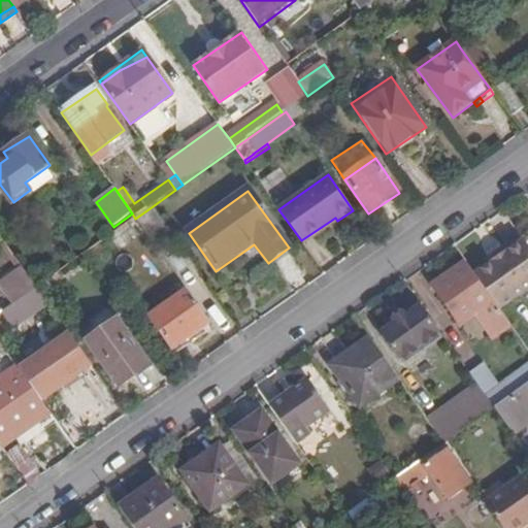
[(153,243),(170,231),(153,206),(135,219),(153,243)]
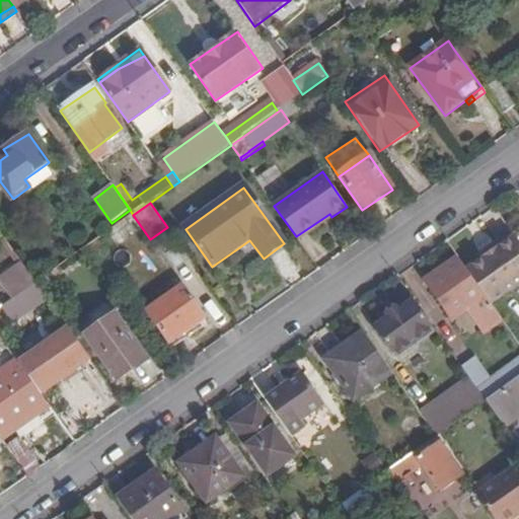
[(296,236),(299,240),(331,217),(329,214),(296,236)]
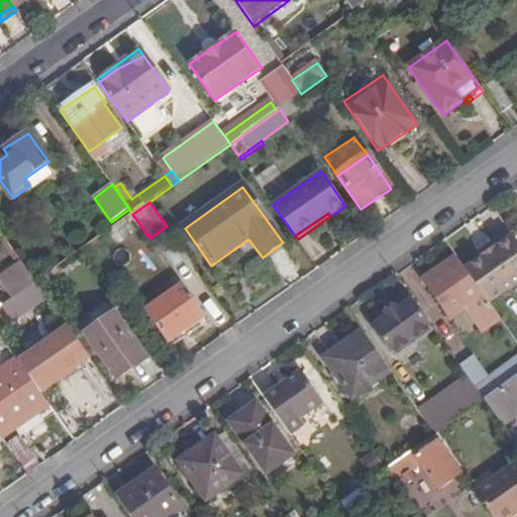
[(516,283),(516,241),(513,236),(495,249),(481,260),(464,271),(483,296),(488,305),(516,283)]
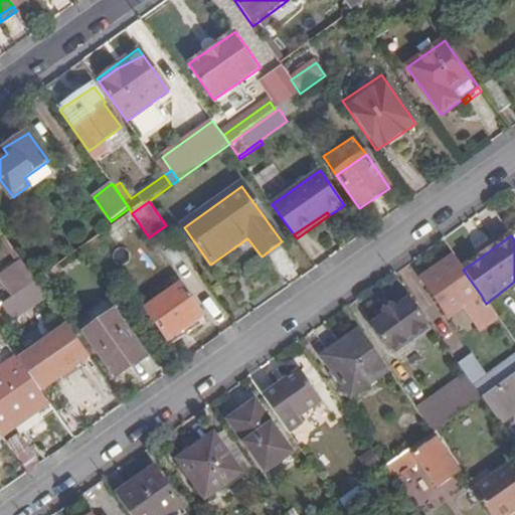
[(479,259),(493,248),(491,243),(476,253),(479,259)]
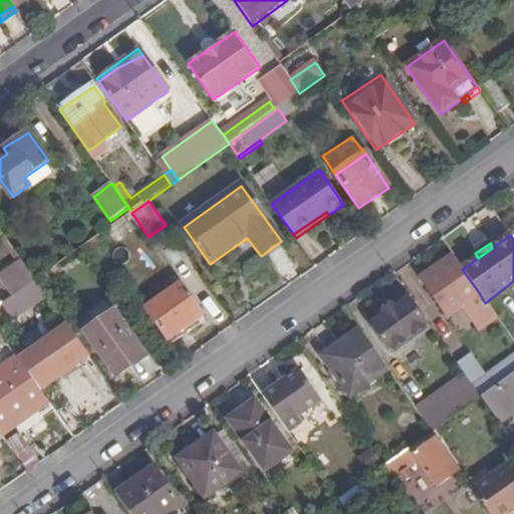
[(462,269),(453,257),(421,280),(448,317),(480,294),(462,269)]
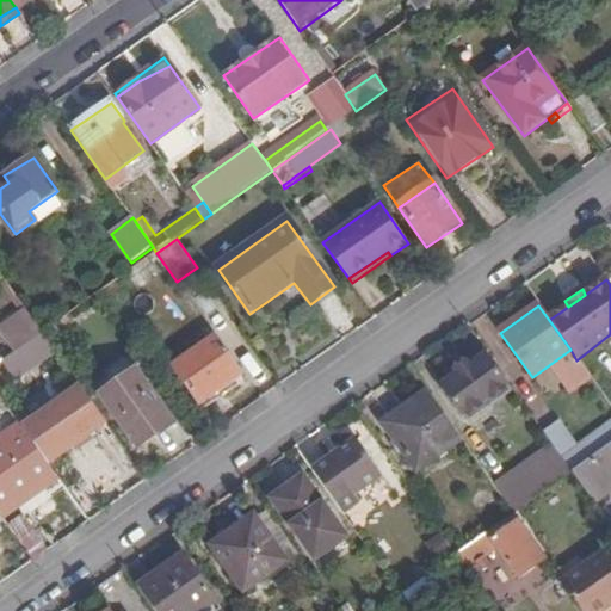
[(0,332),(16,353),(42,334),(25,309),(0,328),(0,332)]
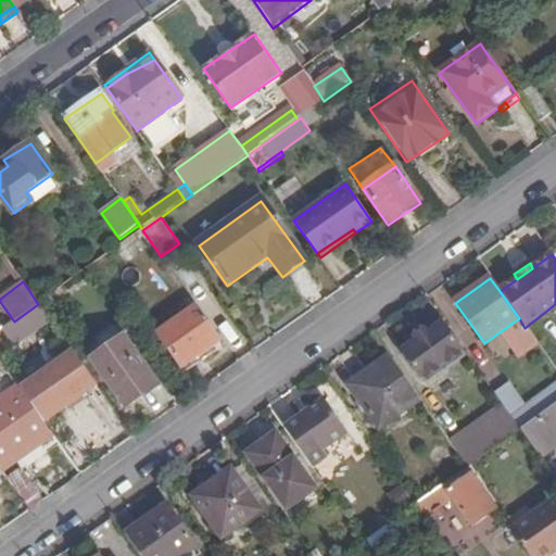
[(218,342),(196,310),(160,335),(184,366),(218,342)]
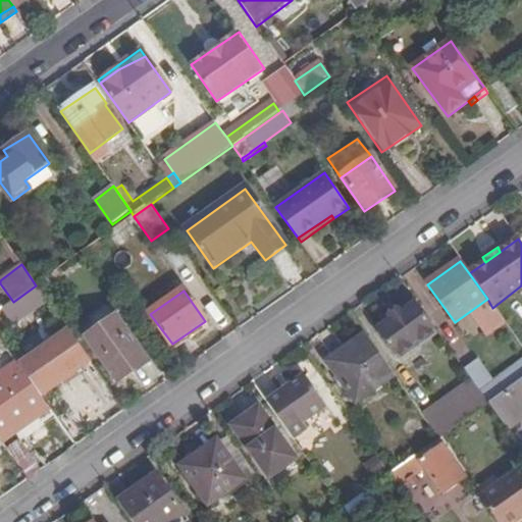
[(438,334),(416,303),(401,314),(397,309),(390,314),(395,319),(380,328),(402,360),(438,334)]
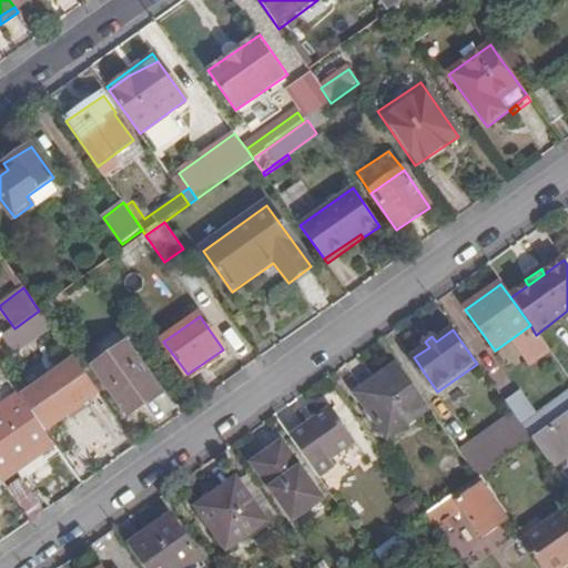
[(94,369),(107,387),(128,417),(160,394),(127,346),(94,369)]
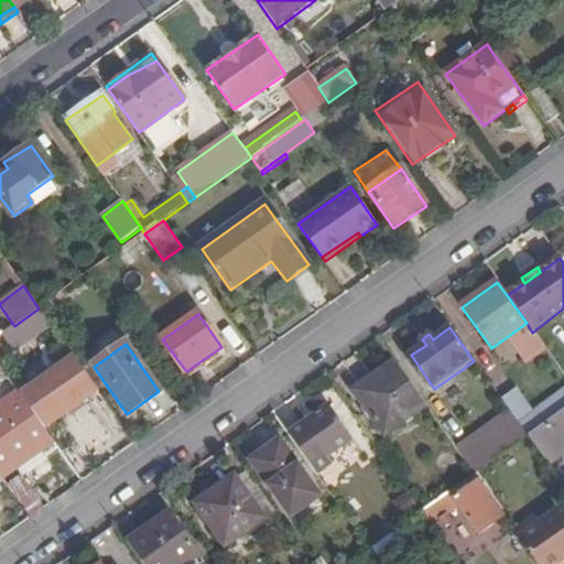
[(429,405),(396,358),(378,371),(380,375),(354,393),(384,436),(429,405)]
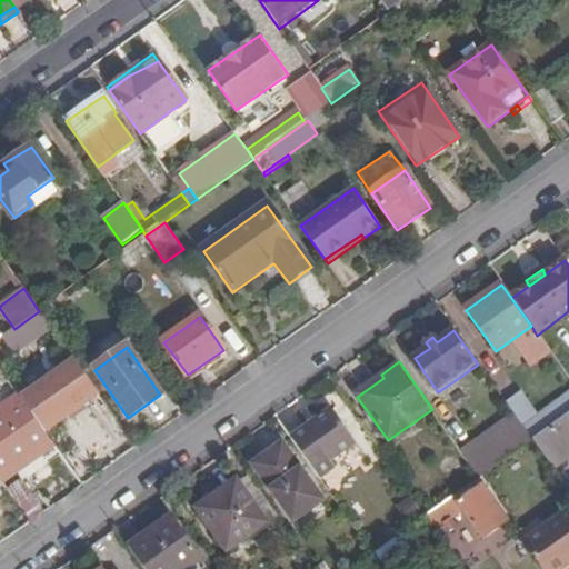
[(23,400),(46,431),(99,393),(86,376),(76,362),(23,400)]
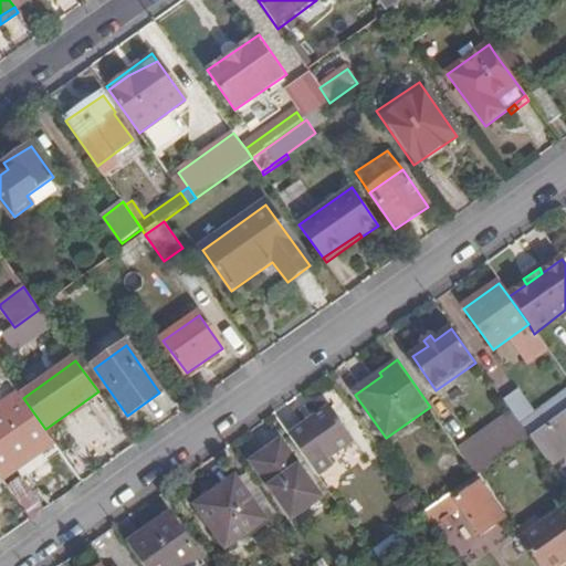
[(85,374),(98,391),(106,386),(94,368),(85,374)]
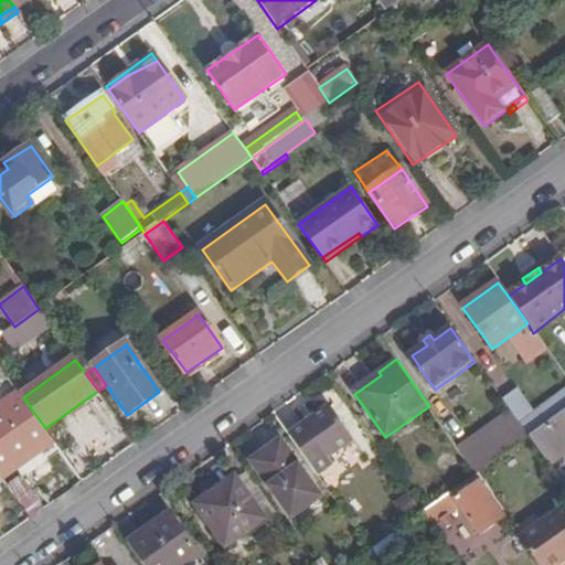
[(511,413),(528,437),(564,409),(564,390),(534,413),(518,388),(501,400),(511,413)]
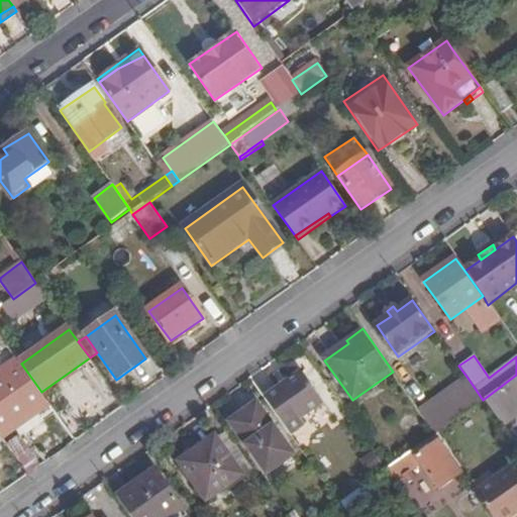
[(264,398),(285,428),(321,403),(300,373),(264,398)]
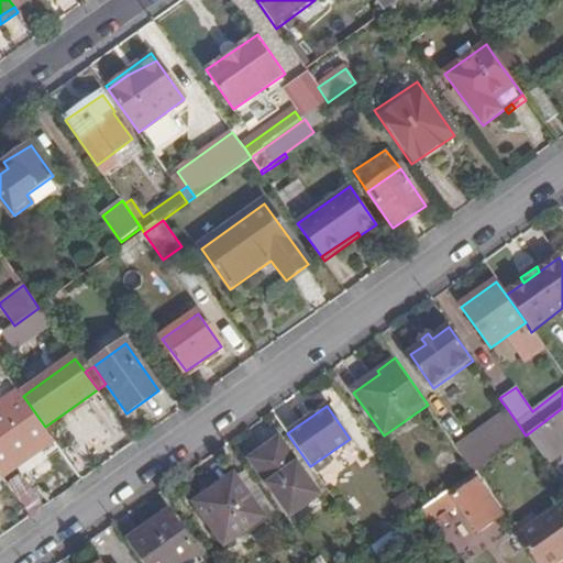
[(545,462),(562,450),(562,408),(526,435),(545,462)]
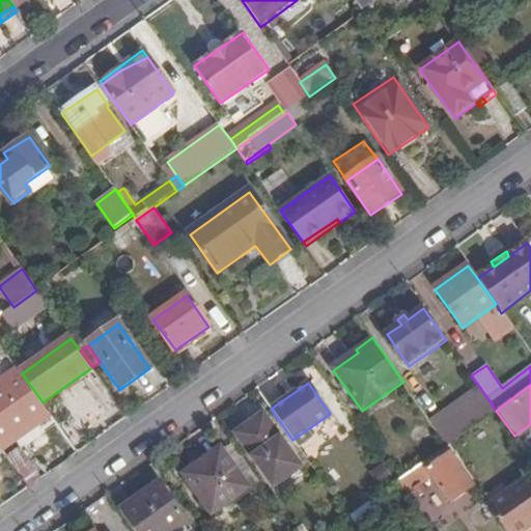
[(431,422),(447,445),(450,443),(496,411),(480,388),(431,422)]
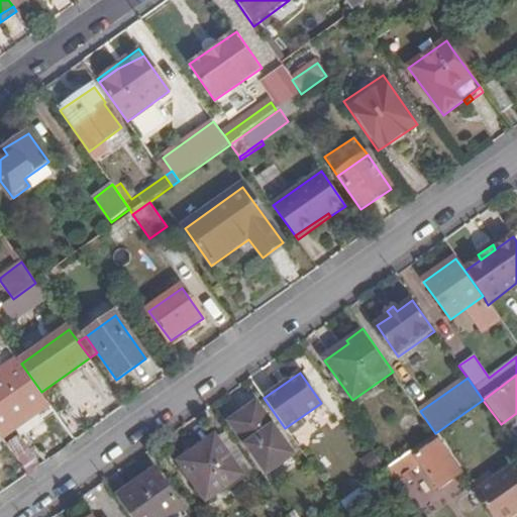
[(231,421),(255,404),(254,401),(230,419),(231,421)]
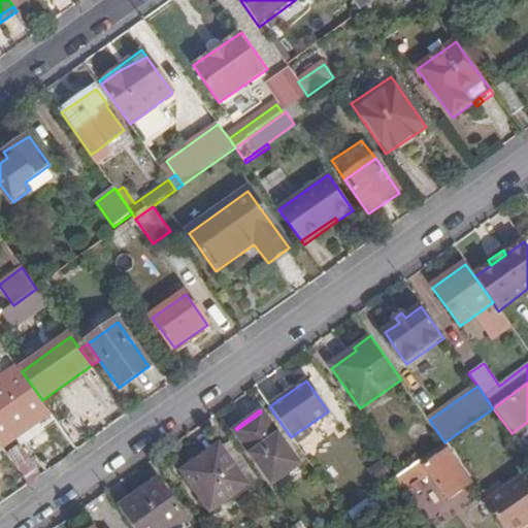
[(262,411),(261,413),(236,430),(234,431),(272,485),(300,465),(262,411)]
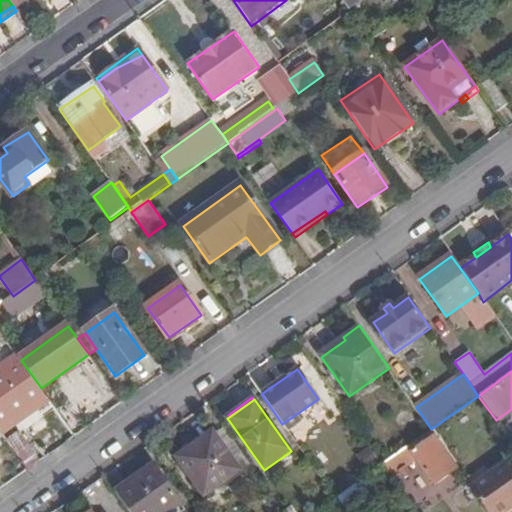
[(204,498),(240,472),(213,433),(176,458),(204,498)]
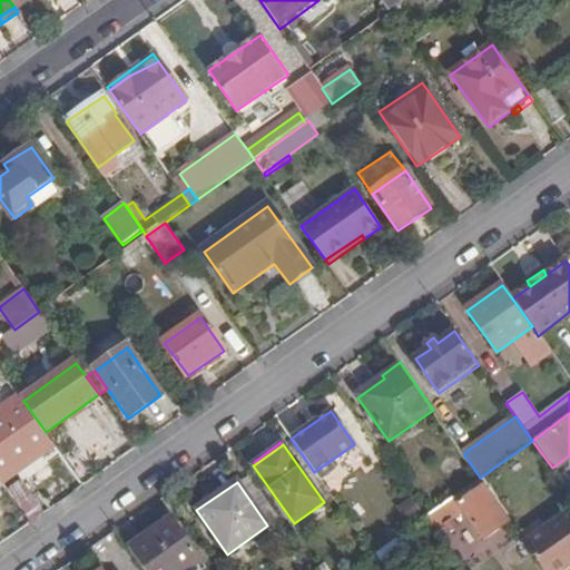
[(30,523),(43,514),(20,483),(8,491),(30,523)]
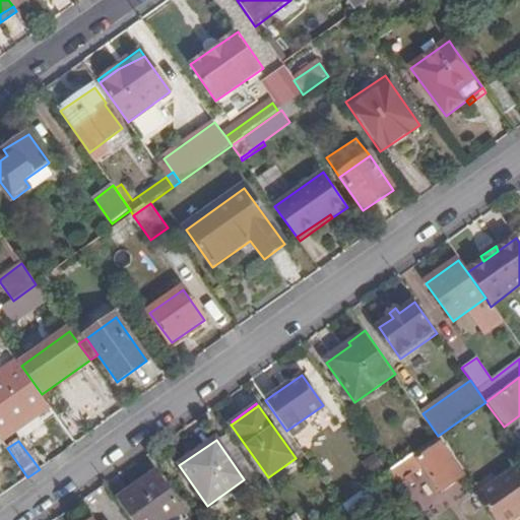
[(388,471),(397,484),(406,478),(410,483),(416,479),(412,473),(423,466),(441,491),(463,474),(442,444),(419,460),(413,453),(388,471)]
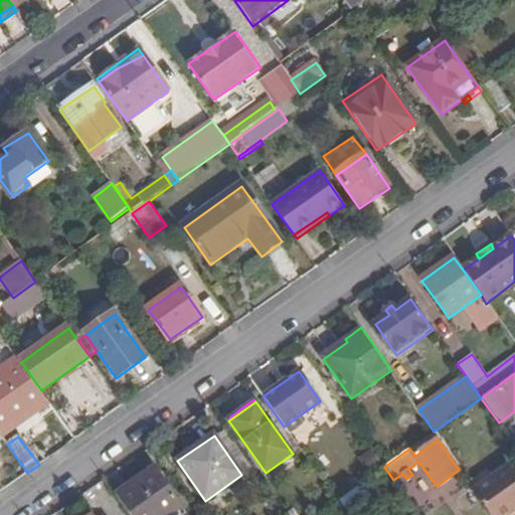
[(514,508),(514,507),(514,505),(514,474),(509,467),(474,491),(490,514),(508,514),(514,510),(514,508)]
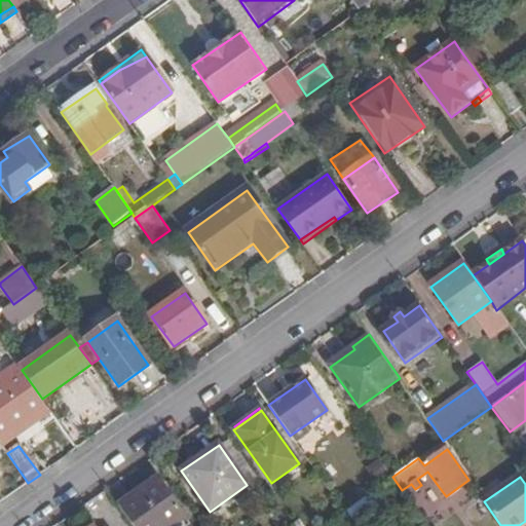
[(157,480),(118,505),(132,525),(174,525),(185,519),(157,480)]
